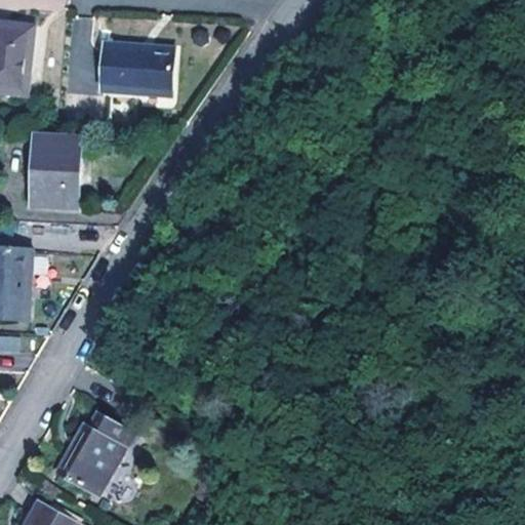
[(79,17),(72,42),(87,46),(93,22),(79,17)]
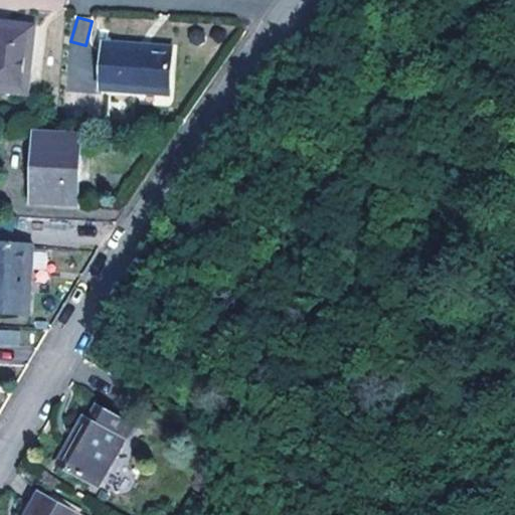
[(0,93),(27,96),(32,28),(0,25),(0,93)]
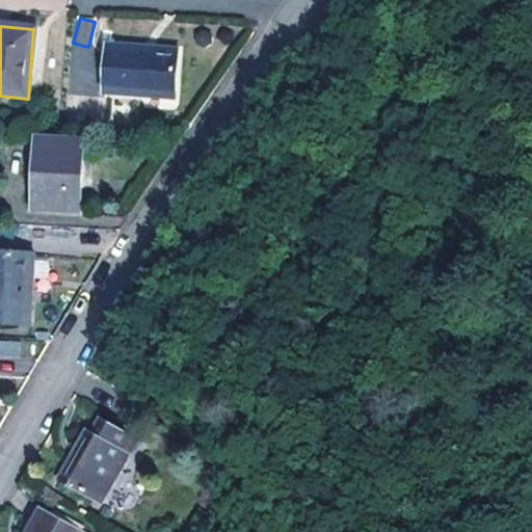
[(106,49),(103,94),(171,98),(174,54),(106,49)]
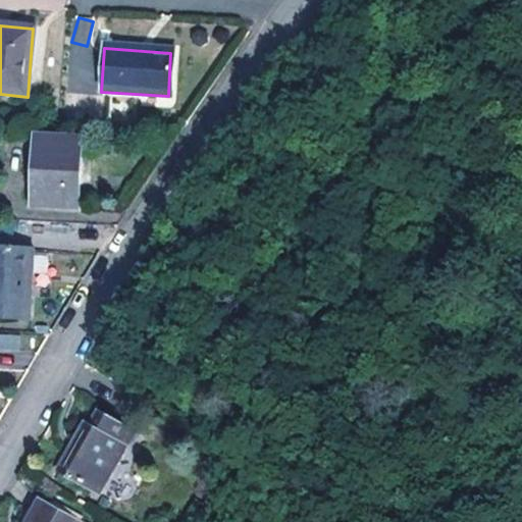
[(77,208),(80,141),(36,139),(33,207),(77,208)]
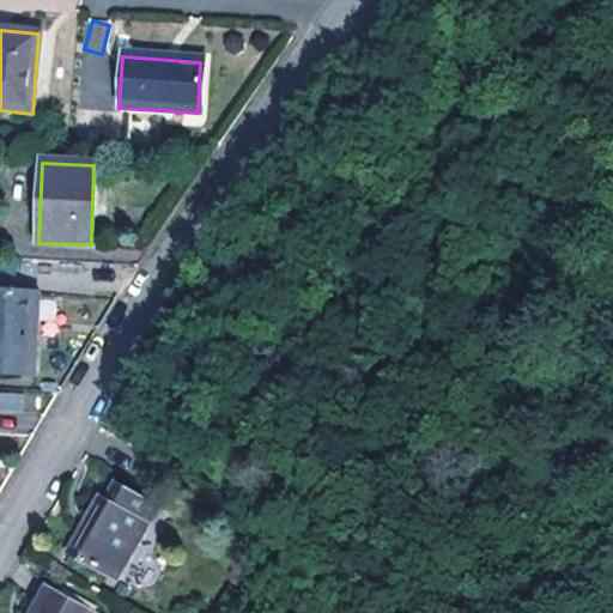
[(0,374),(31,376),(36,296),(0,292),(0,374)]
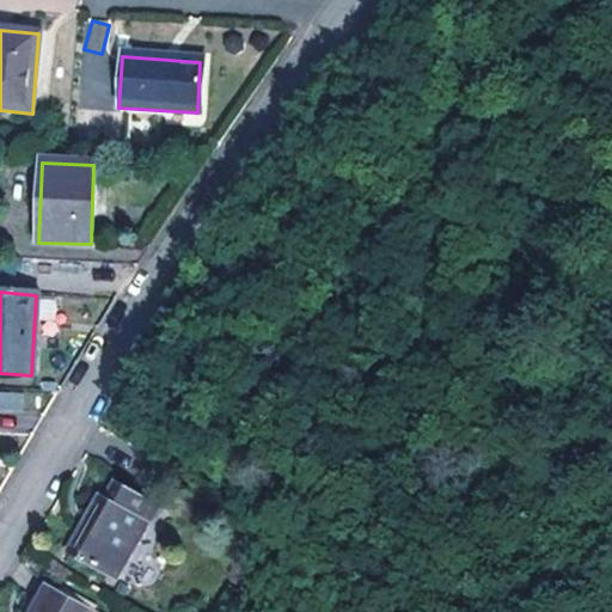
[(0,390),(0,410),(25,410),(25,391),(0,390)]
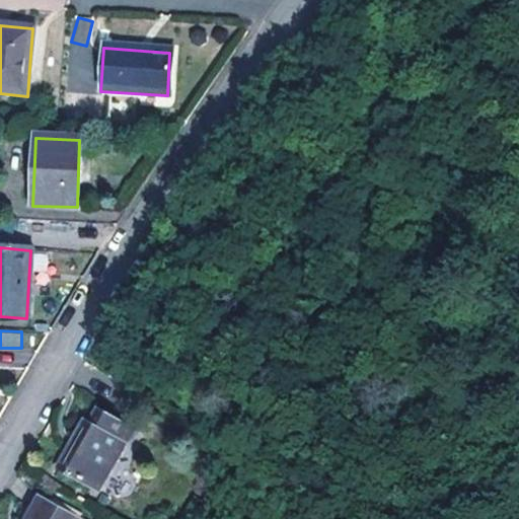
[(98,490),(130,430),(95,410),(87,425),(82,423),(59,467),(98,490)]
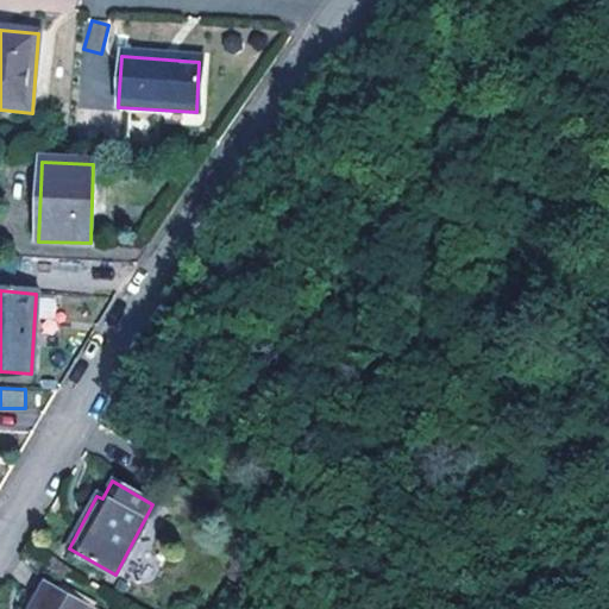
[(83,608),(44,586),(31,608),(83,608)]
